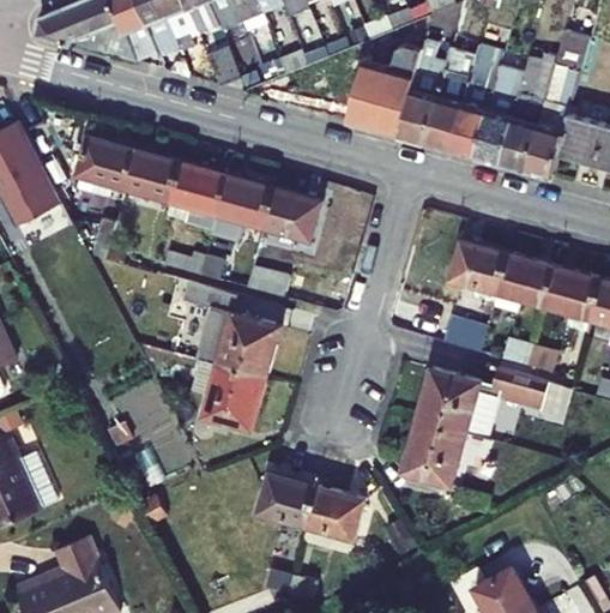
[(137,59),(112,0),(78,0),(40,16),(36,34),(136,61),(137,59)]
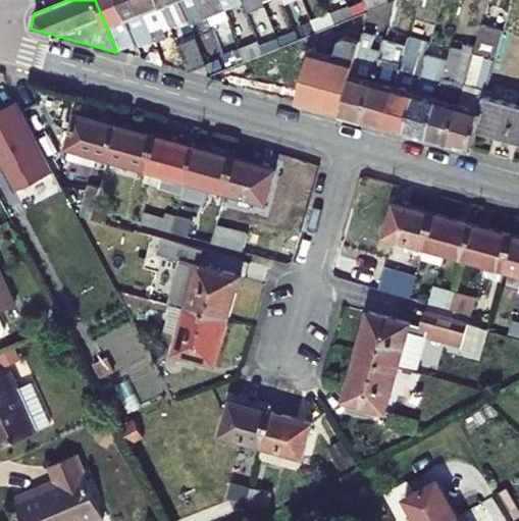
[(134,44),(115,0),(95,0),(116,50),(134,44)]
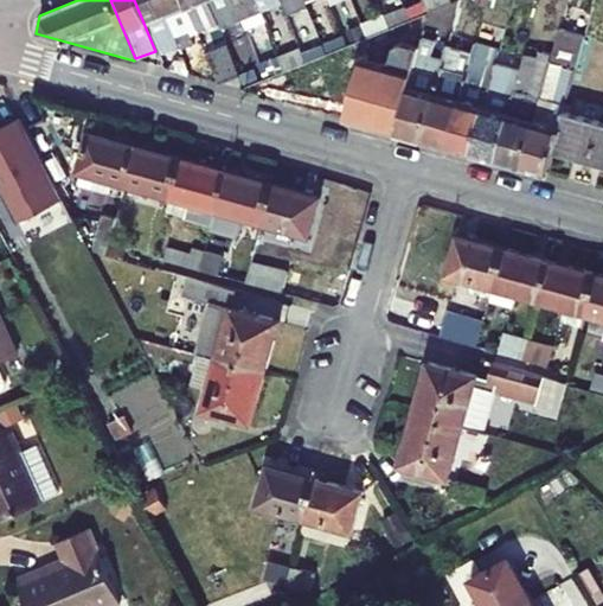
[(177,46),(158,0),(134,0),(155,51),(156,55),(177,46)]
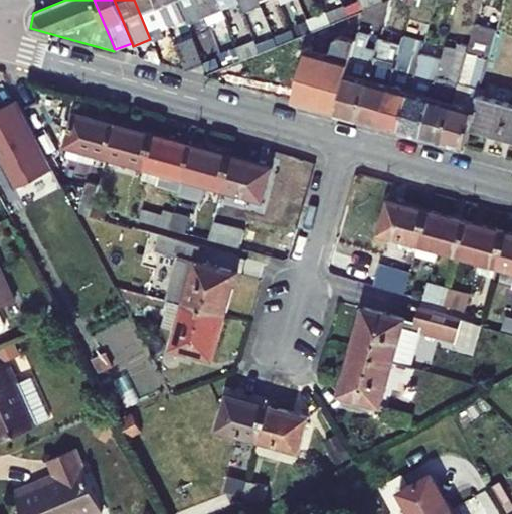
[(165,24),(155,0),(134,0),(150,39),(151,40),(161,36),(158,26),(165,24)]
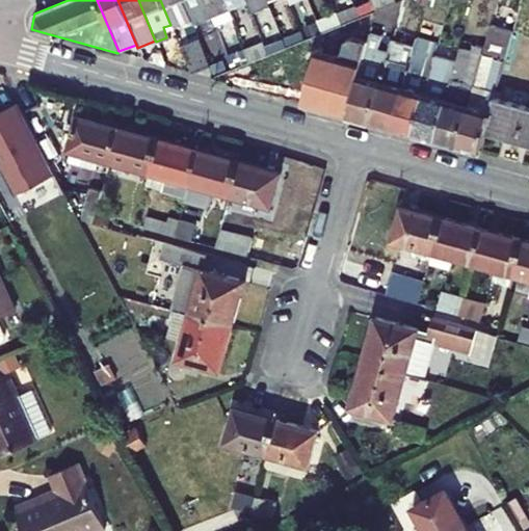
[(181,0),(160,0),(170,25),(172,29),(190,21),(181,0)]
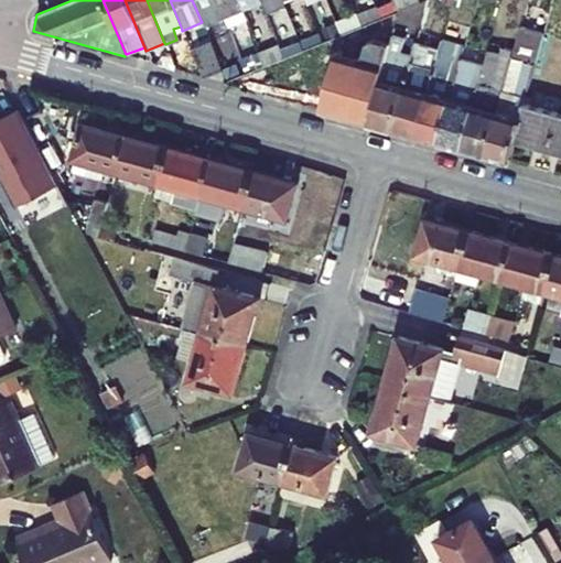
[(213,0),(192,0),(202,22),(203,26),(222,19),(213,0)]
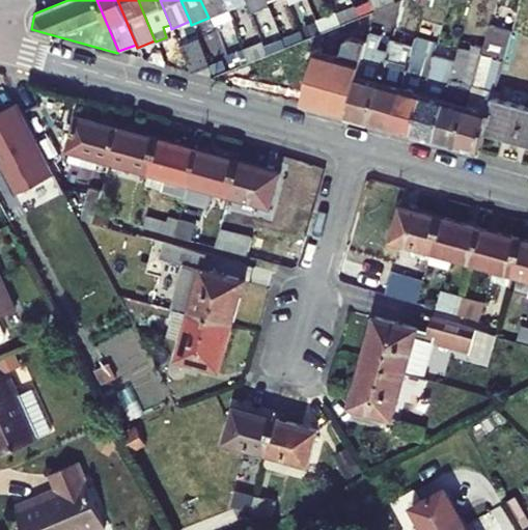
[(226,10),(222,0),(200,0),(209,18),(226,10)]
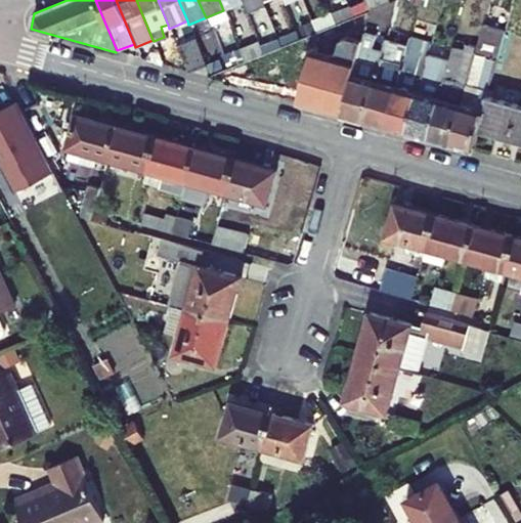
[(242,3),(240,0),(219,0),(223,10),(242,3)]
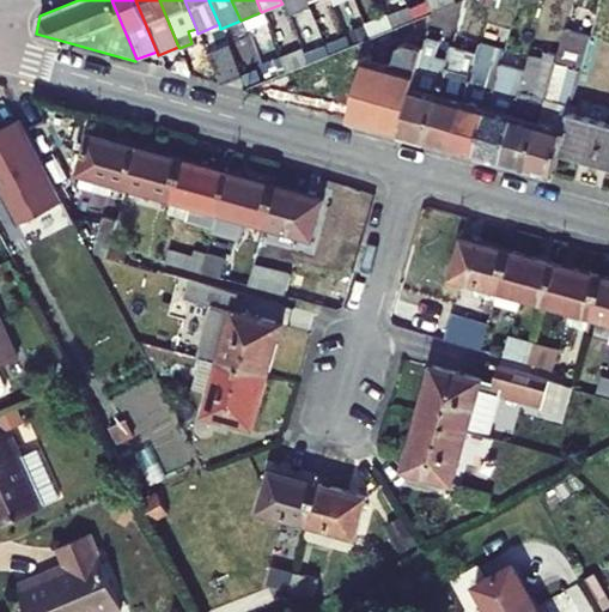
[(305,4),(303,0),(280,0),(282,4),(287,16),(306,7),(305,4)]
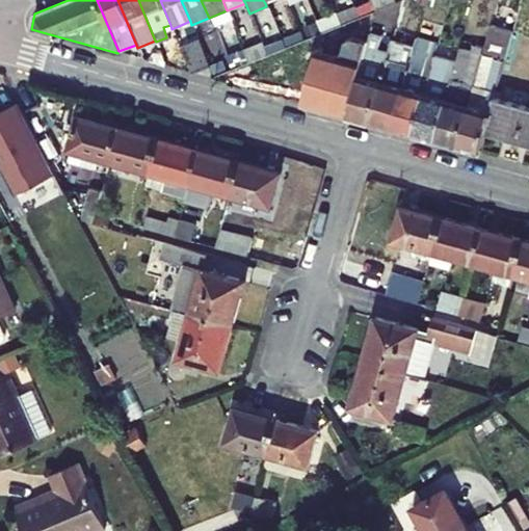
[(394,1),(393,0),(368,0),(372,9),(394,1)]
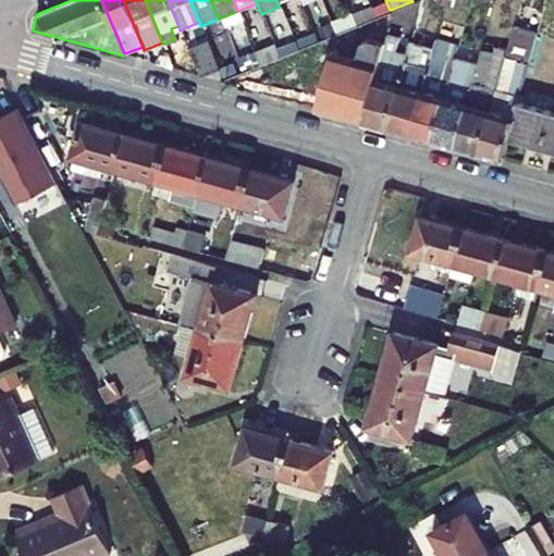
[(376,19),(370,8),(352,15),(357,27),(376,19)]
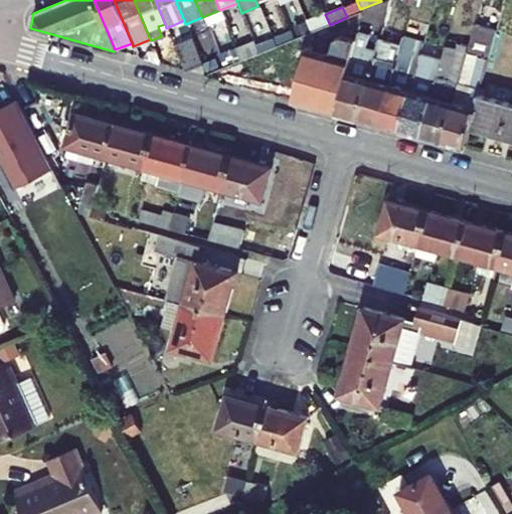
[(222,18),(219,10),(202,17),(206,25),(222,18)]
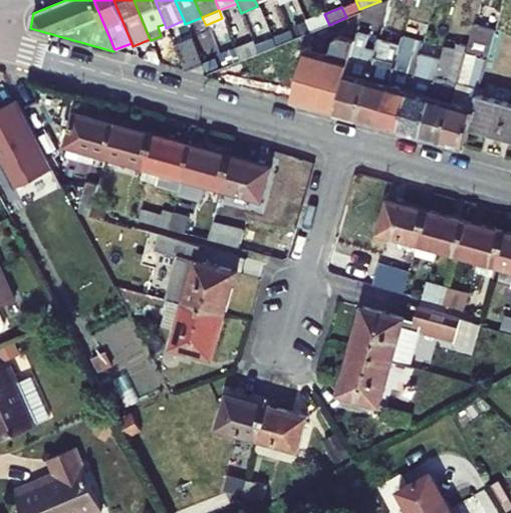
[(476,96),(494,31),(472,25),(465,51),(457,82),(440,142),(462,148),(467,129),(476,96)]
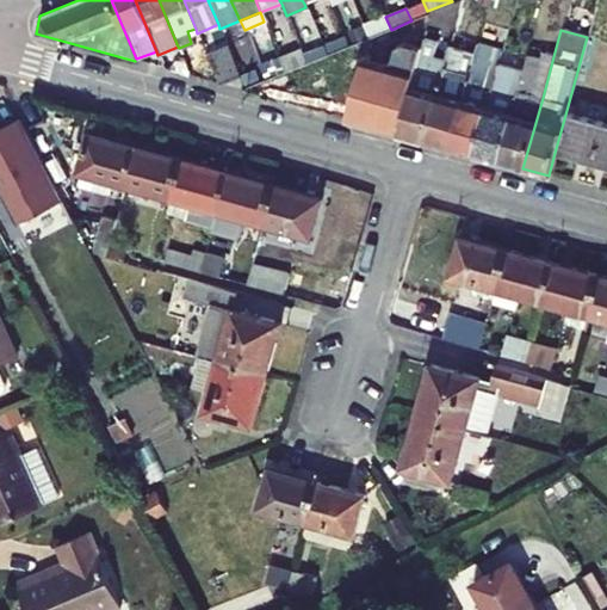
[(348,50),(342,36),(322,45),(327,60),(348,50)]
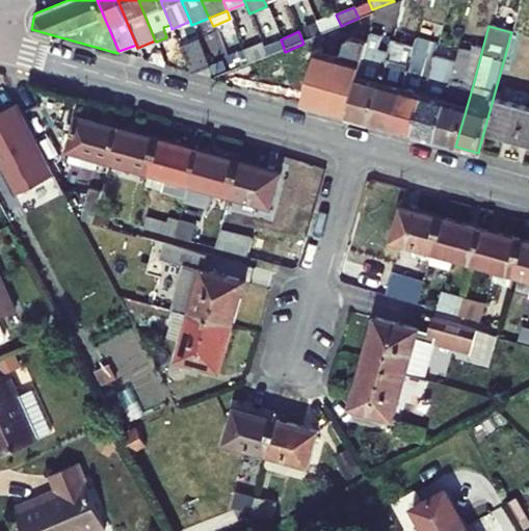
[(281,40),(278,32),(260,40),(263,47),(281,40)]
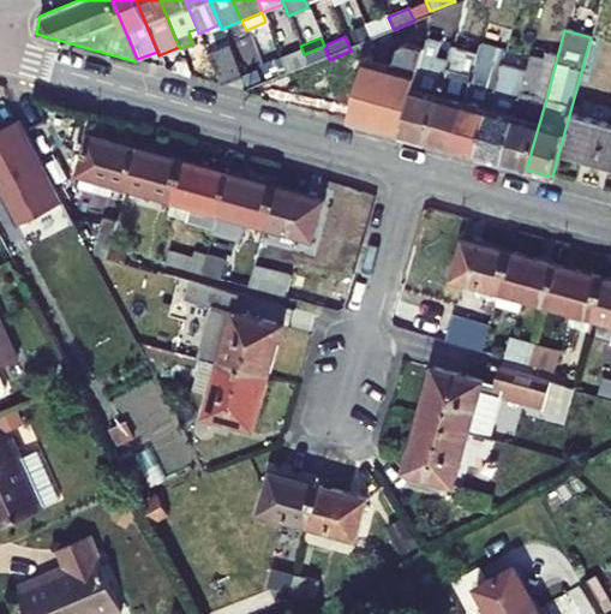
[(425,142),(447,61),(435,58),(438,43),(425,40),(421,57),(415,79),(400,135),(425,142)]
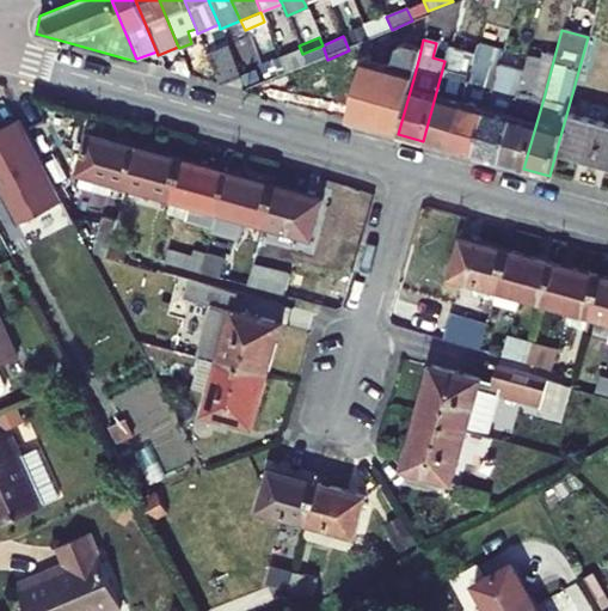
[(473,156),(495,71),(493,71),(483,68),(485,61),(489,47),(476,43),(473,53),(448,148),(473,156)]
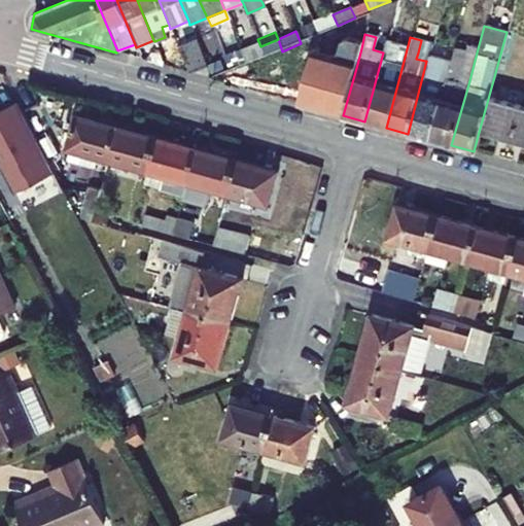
[(206,66),(196,39),(177,46),(188,74),(206,66)]
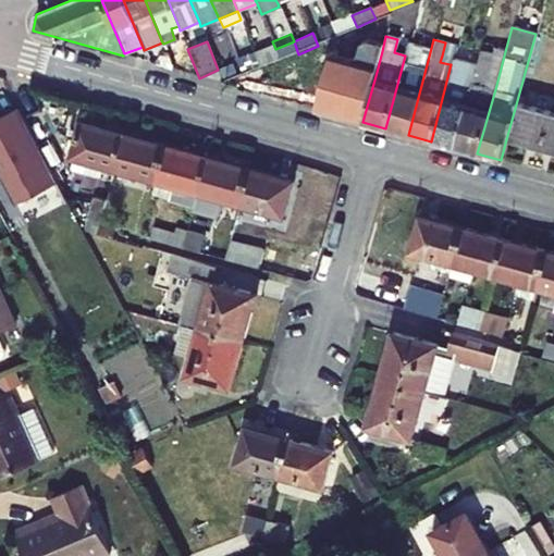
[(298,54),(294,41),(275,49),(281,62),(298,54)]
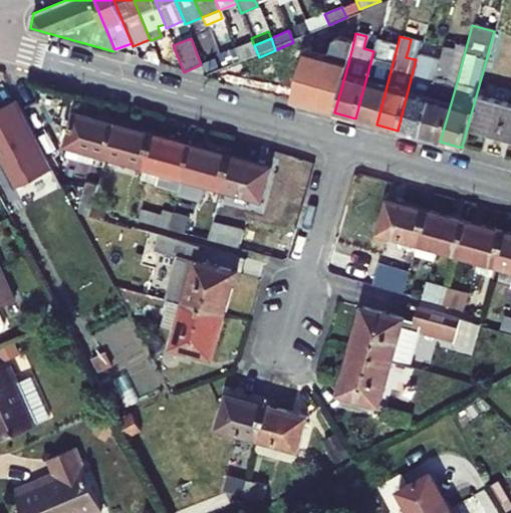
[(335,43),(313,38),(310,49),(325,53),(332,55),(335,43)]
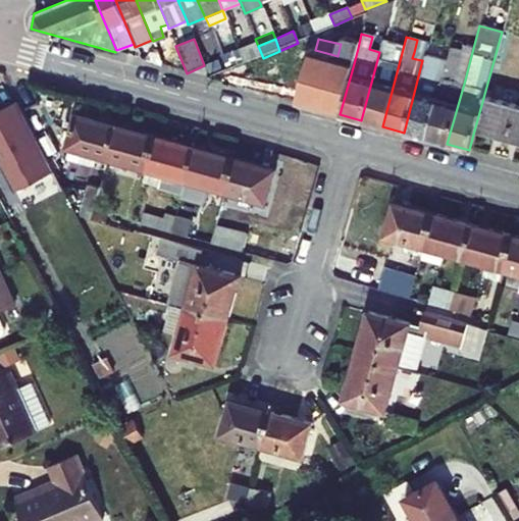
[(382,126),(404,45),(382,40),(379,52),(361,120),(382,126)]
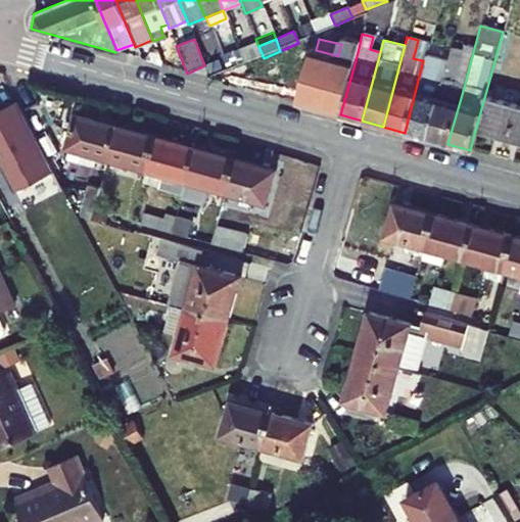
[(353,67),(359,48),(350,46),(345,65),(353,67)]
